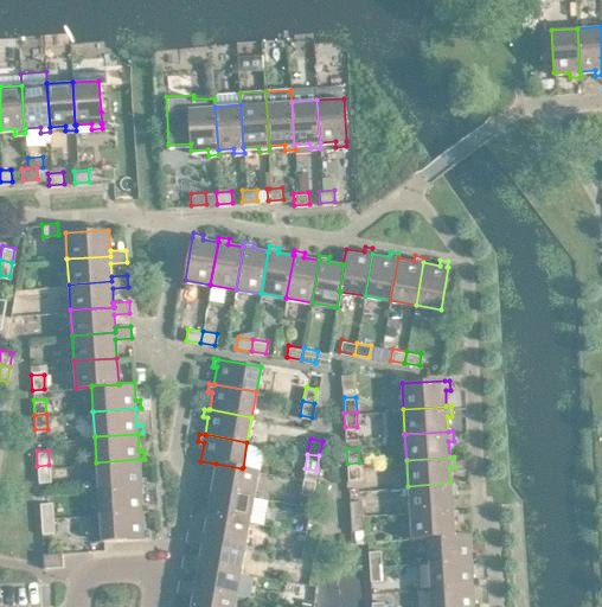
[(96,462),(97,487),(140,485),(146,484),(145,477),(140,477),(139,459),(96,462)]
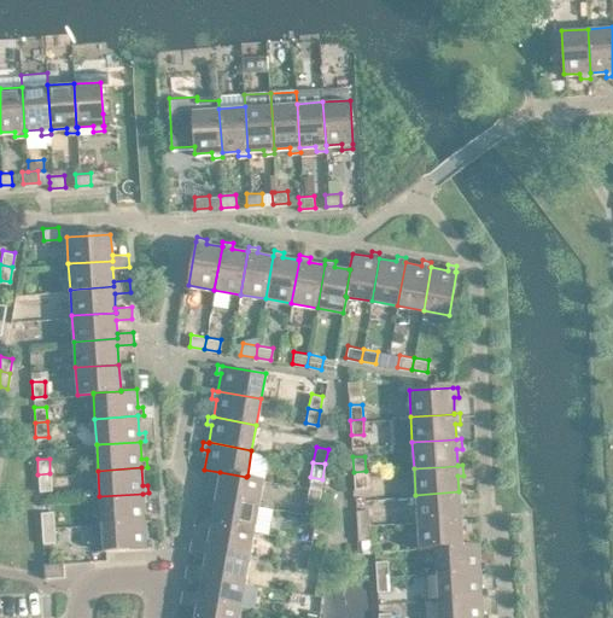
[(366,471),(354,472),(355,487),(367,487),(366,471)]
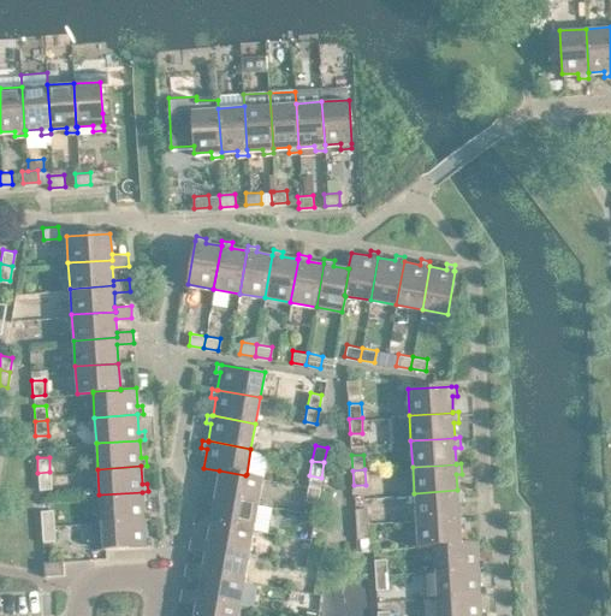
[(219,471),(214,496),(257,503),(262,478),(247,474),(245,475),(219,471)]
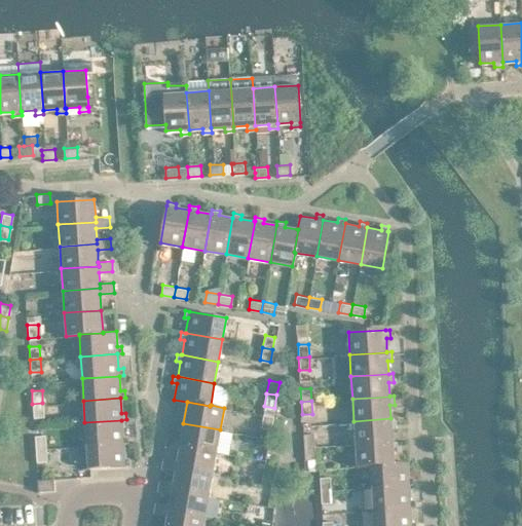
[(42,403),(32,404),(33,416),(43,416),(42,403)]
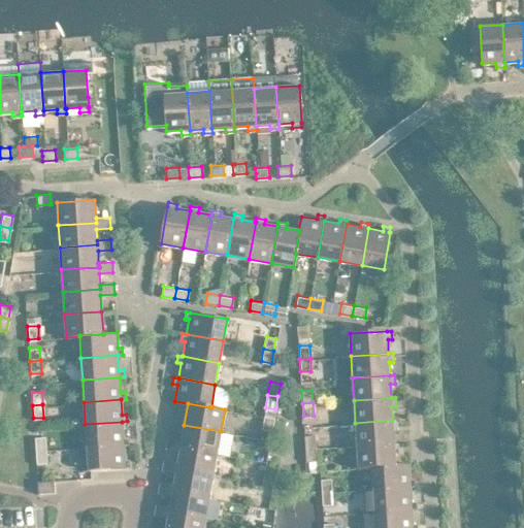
[(261,429),(271,431),(274,418),(264,416),(261,429)]
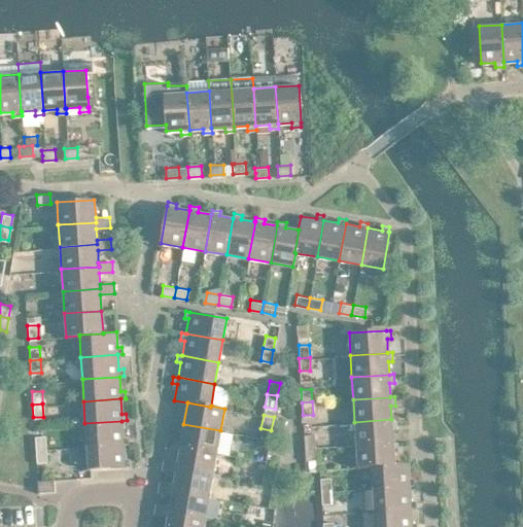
[(354,422),(355,444),(393,442),(393,441),(392,427),(396,427),(396,419),(391,419),(354,422)]
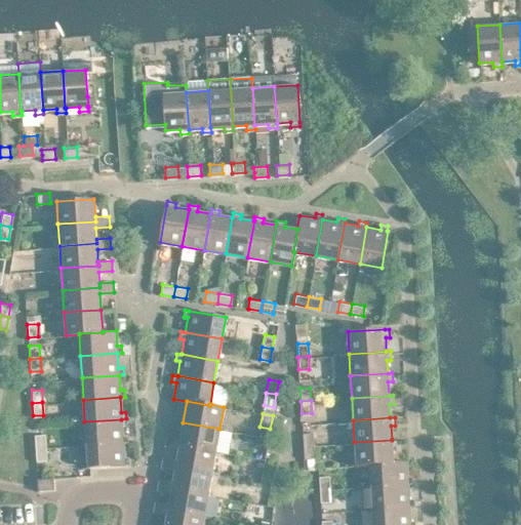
[(84,421),(86,444),(123,441),(127,441),(127,434),(122,434),(121,419),(84,421)]
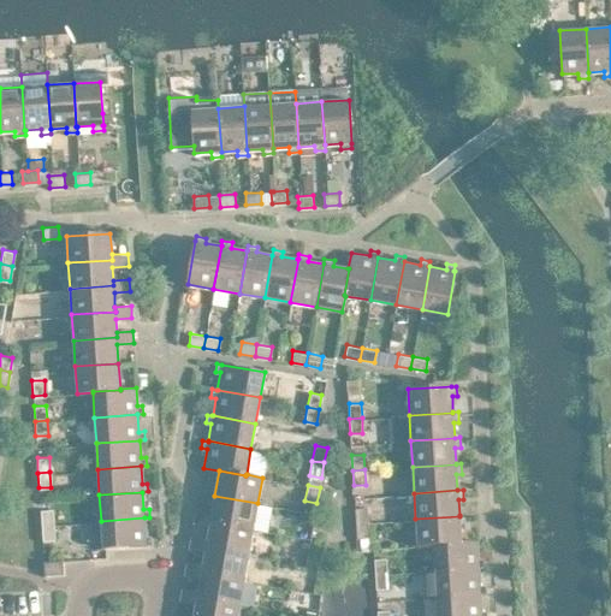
[(193,523),(209,526),(209,521),(253,529),(257,503),(214,496),(211,514),(195,511),(193,523)]
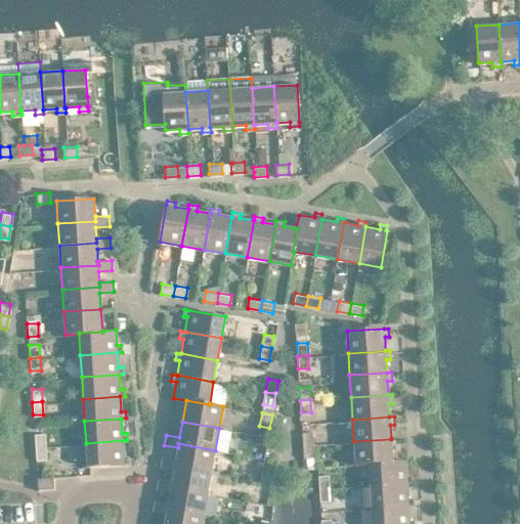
[(302,431),(303,444),(313,443),(312,431),(302,431)]
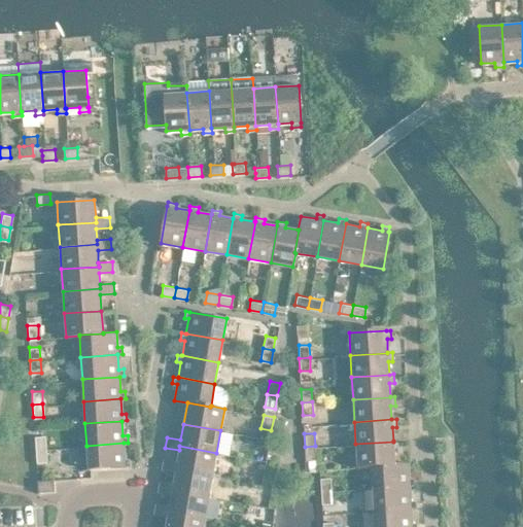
[(34,436),(35,449),(45,448),(44,435),(34,436)]
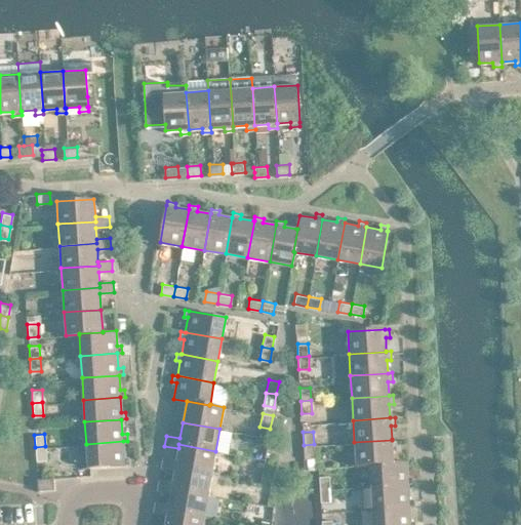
[(356,465),(369,463),(393,462),(393,461),(392,448),(396,448),(396,439),(392,439),(392,440),(354,442),(356,465)]
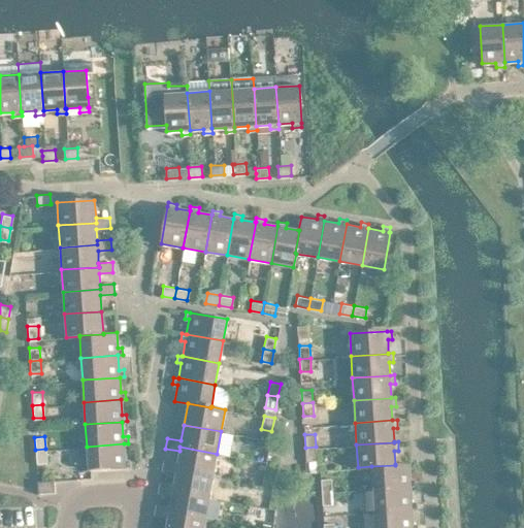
[(124,443),(87,447),(88,469),(125,467),(125,466),(130,465),(129,459),(125,459),(124,443)]
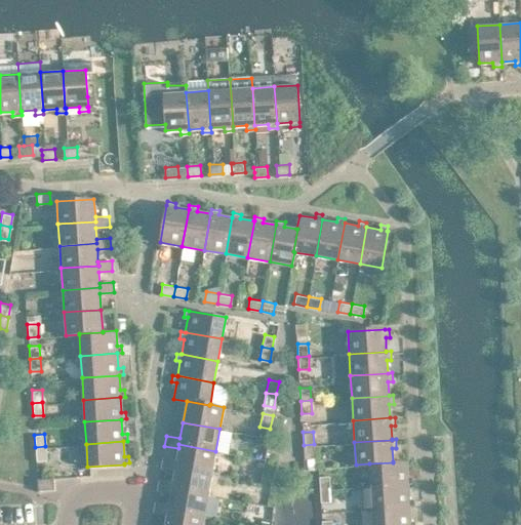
[(161,468),(174,471),(175,467),(211,473),(215,451),(178,444),(178,448),(176,460),(162,457),(161,468)]
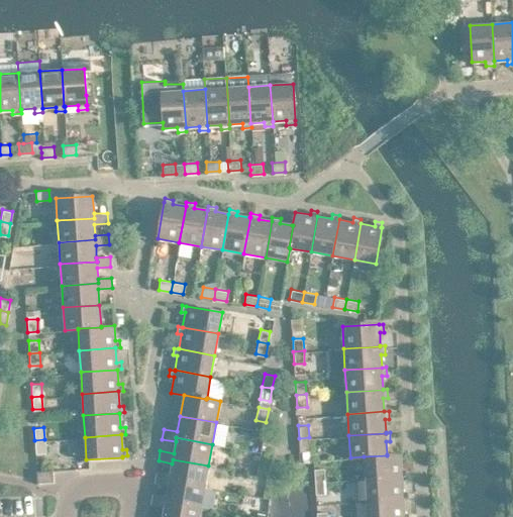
[(309,437),(299,438),(299,451),(309,450),(309,437)]
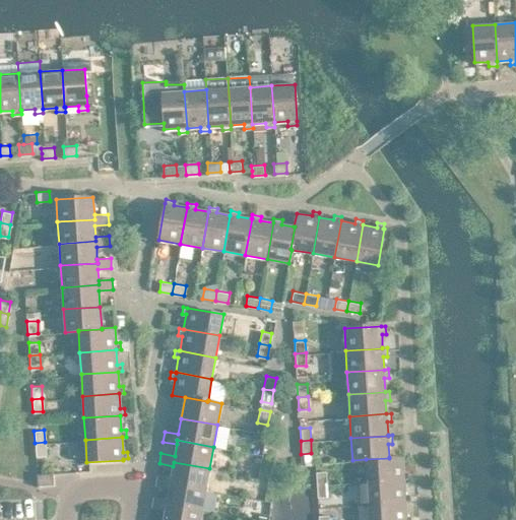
[(45,442),(35,443),(36,456),(46,455),(45,442)]
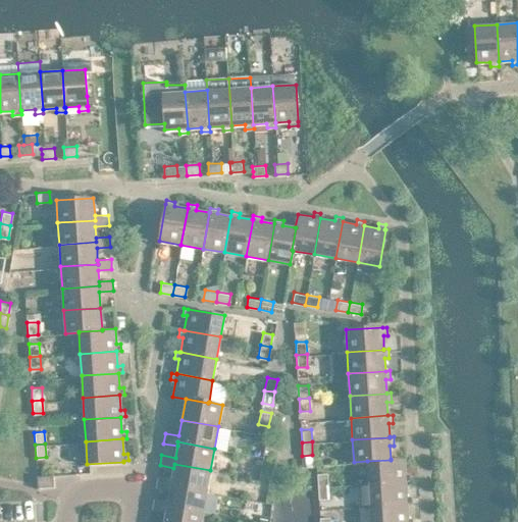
[(367,461),(368,482),(405,480),(410,480),(409,473),(405,473),(404,458),(391,459),(391,460),(367,461)]
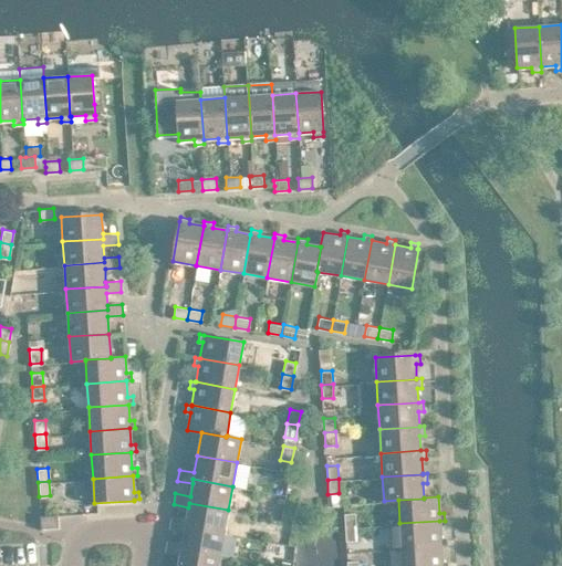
[(169,527),(184,531),(185,526),(225,533),(228,510),(189,503),(188,507),(186,520),(172,517),(169,527)]
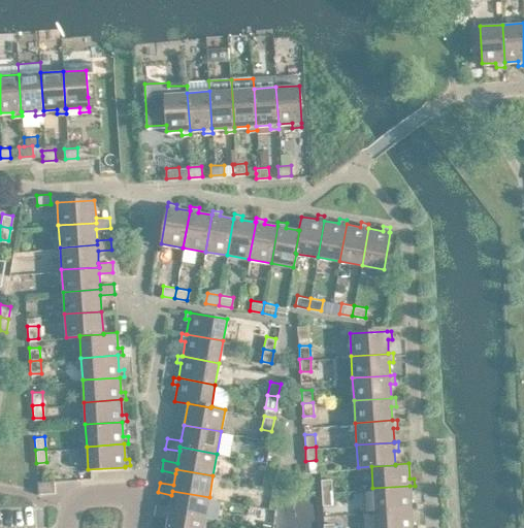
[(321,479),(322,491),(332,491),(331,477),(321,479)]
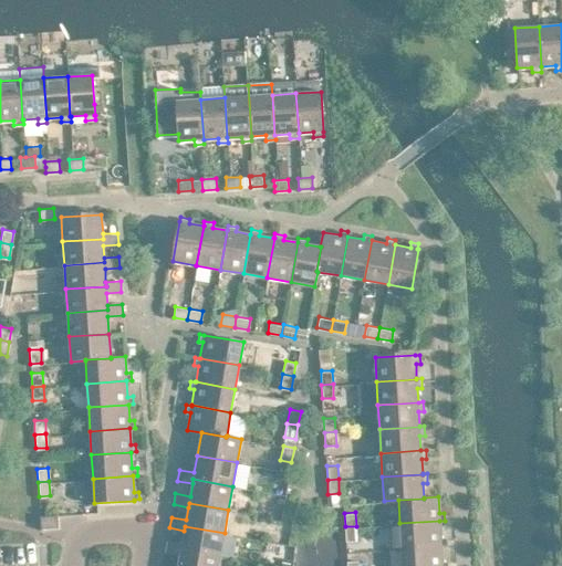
[(40,515),(40,527),(58,526),(58,514),(40,515)]
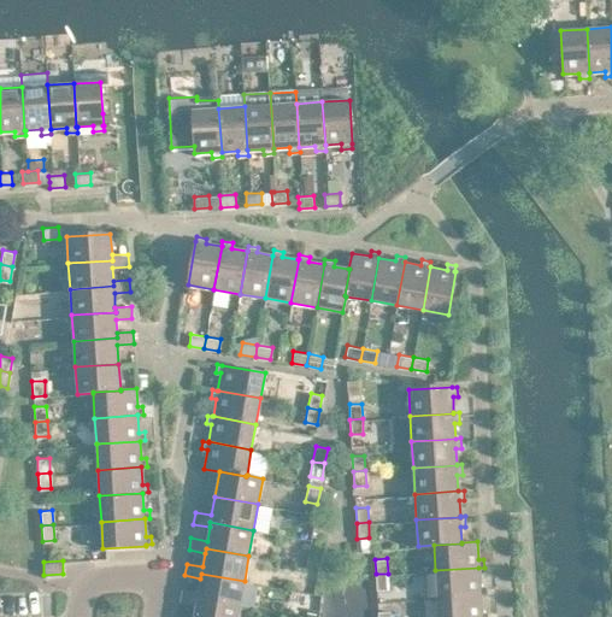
[(309,565),(306,577),(315,579),(317,566),(309,565)]
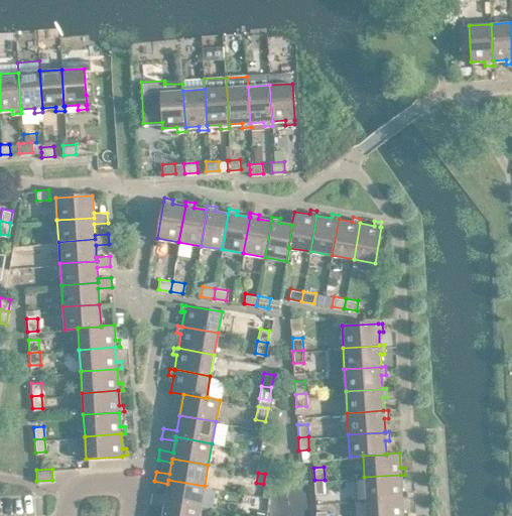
[(364,477),(366,499),(402,497),(402,496),(406,496),(406,489),(401,490),(400,475),(364,477)]
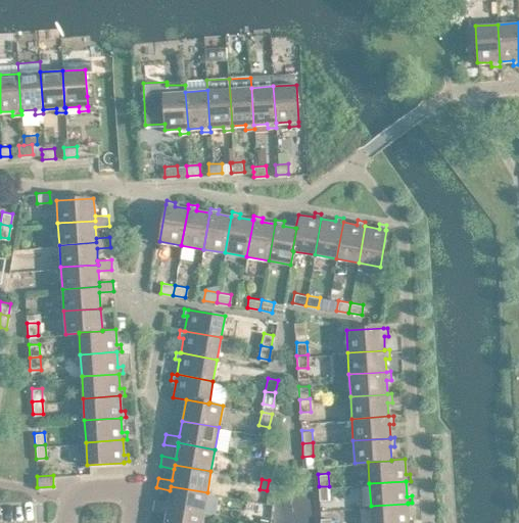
[(152,510),(166,512),(167,508),(203,514),(207,492),(171,486),(170,490),(168,502),(154,500),(152,510)]
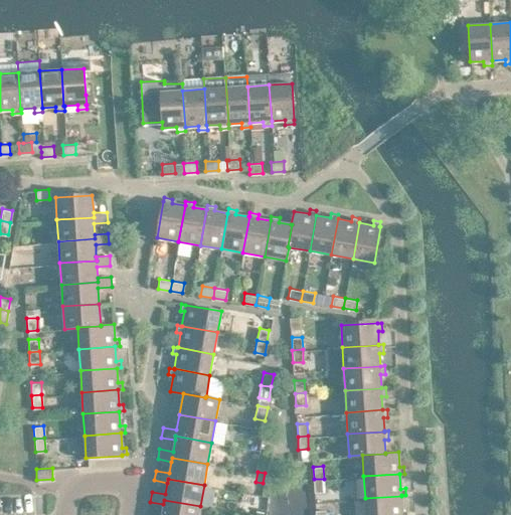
[(324,479),(314,479),(314,492),(324,491),(324,479)]
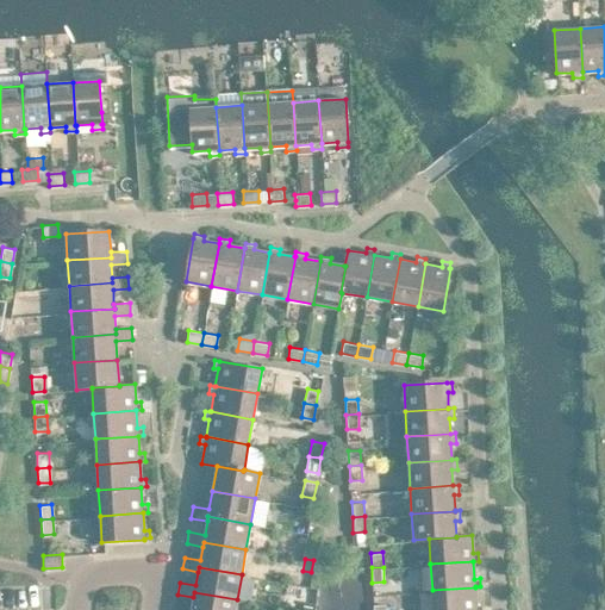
[(432,590),(432,609),(481,609),(481,604),(476,604),(475,587),(432,590)]
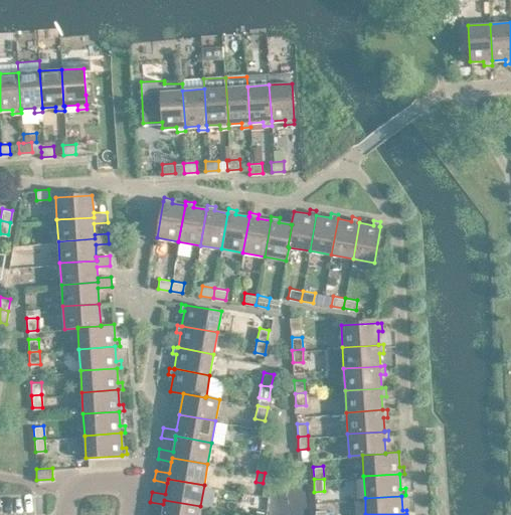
[(164,500),(163,504),(161,514),(198,514),(200,506),(164,500)]
